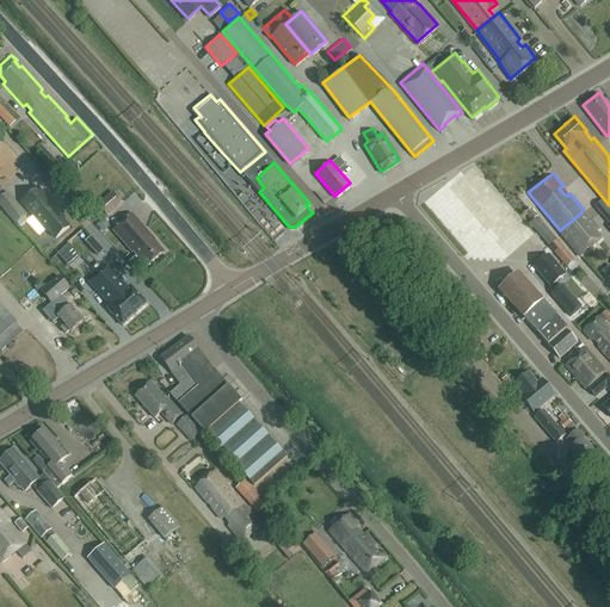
[(54,235),(67,224),(57,214),(60,211),(37,185),(19,199),(44,228),(45,227),(54,235)]
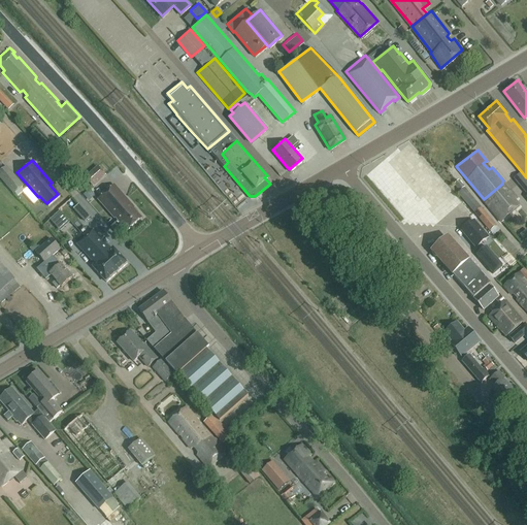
[(1,167),(0,166),(0,176),(12,191),(21,184),(4,164),(1,167)]
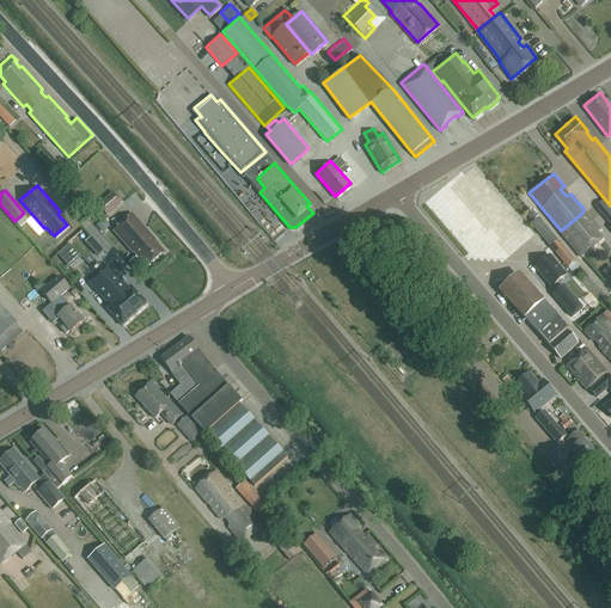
[(99,201),(108,212),(121,201),(112,190),(99,201)]
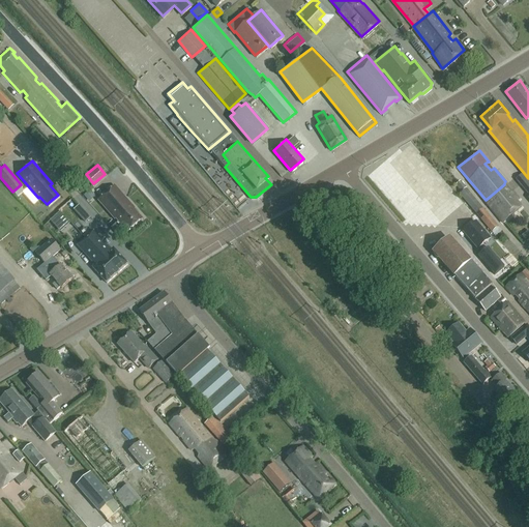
[(380,177),(394,193),(404,185),(388,169),(380,177)]
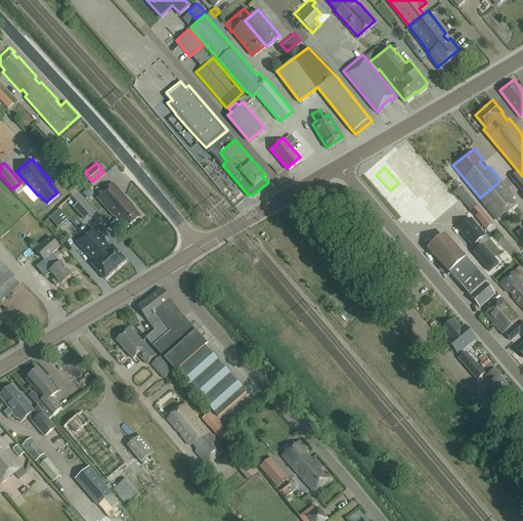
[(522,196),(522,178),(517,172),(511,177),(522,191),(521,193),(522,196)]
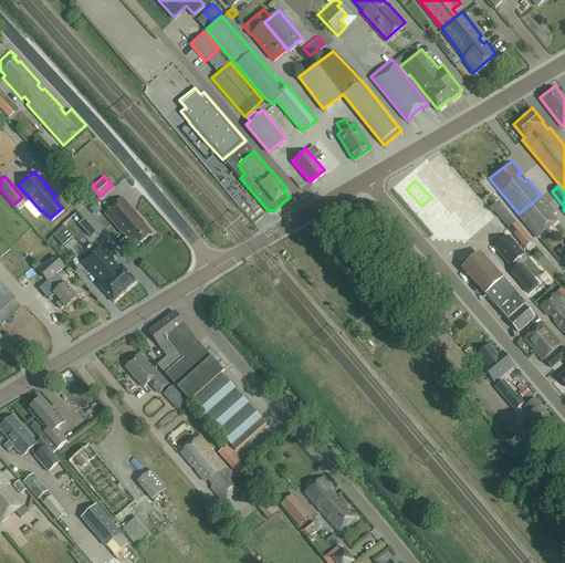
[(491,190),(485,195),(492,202),(488,207),(503,226),(505,223),(524,246),(527,250),(534,243),(531,239),(497,198),(498,198),(491,190)]
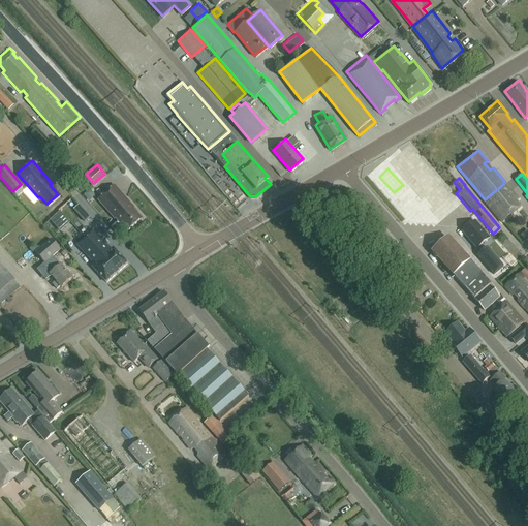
[(141,216),(128,203),(129,202),(113,183),(97,197),(113,216),(114,215),(118,219),(125,227),(126,228),(141,216)]
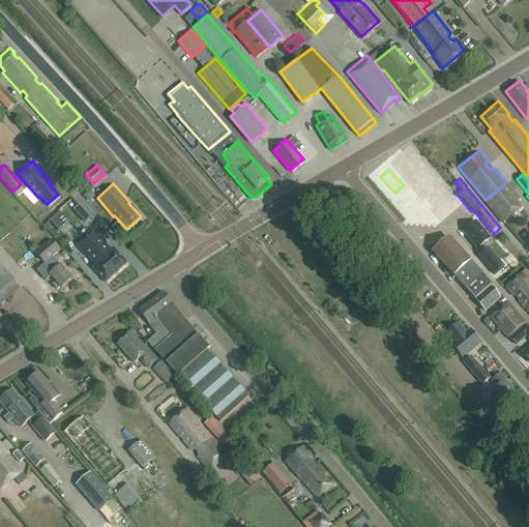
[(504,184),(486,200),(502,221),(521,205),(517,199),(519,197),(511,188),(508,189),(504,184)]
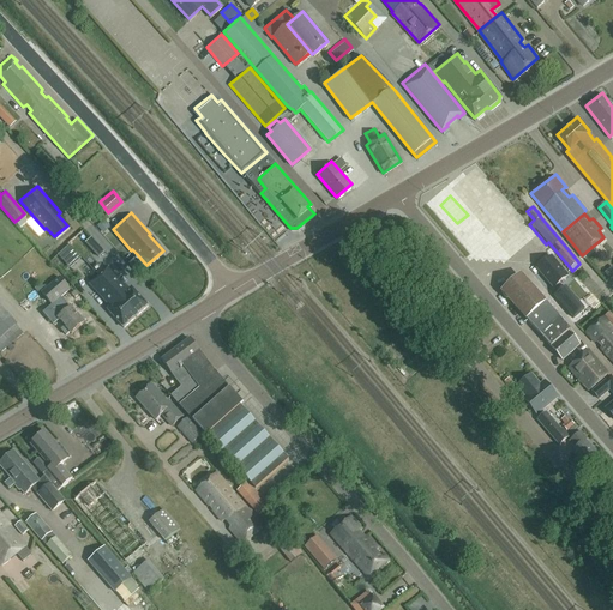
[(68,243),(58,253),(62,258),(71,251),(77,258),(79,255),(68,243)]
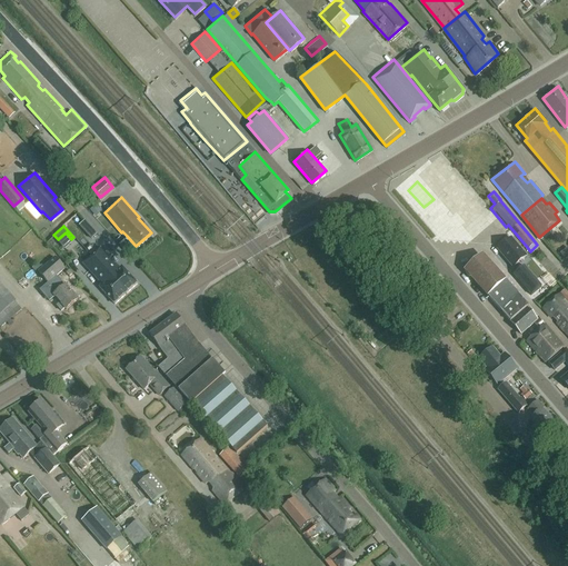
[(91,228),(86,232),(90,237),(96,232),(91,228)]
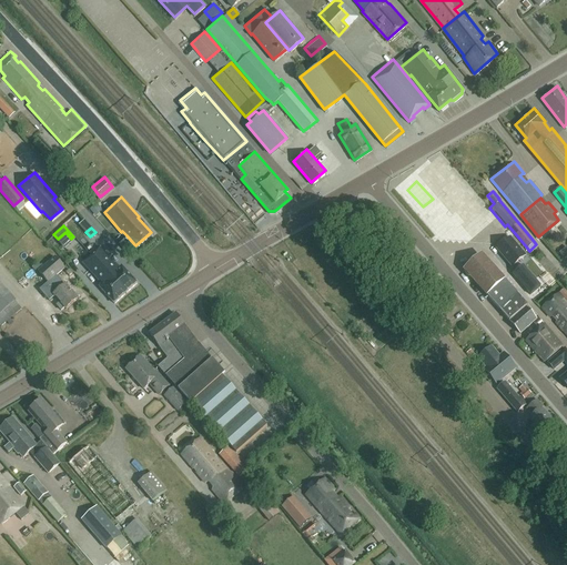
[(510,264),(524,253),(509,234),(495,246),(510,264)]
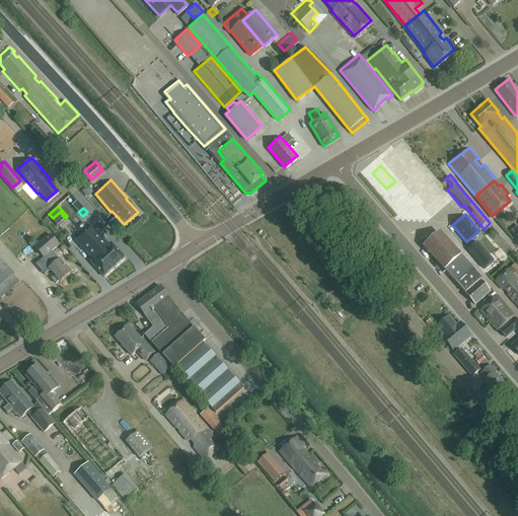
[(116,215),(108,221),(116,229),(123,223),(116,215)]
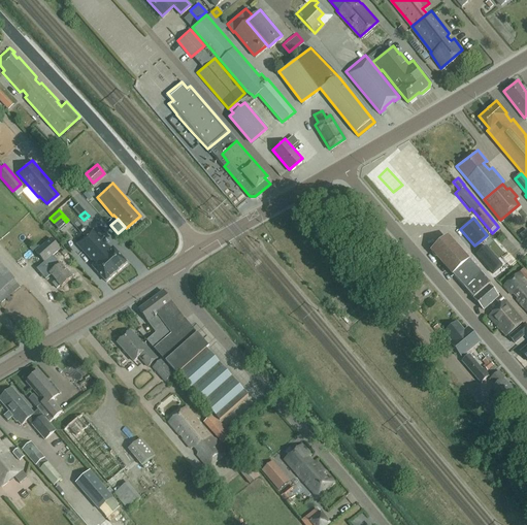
[(85,236),(117,270),(128,262),(113,247),(110,249),(94,228),(85,236)]
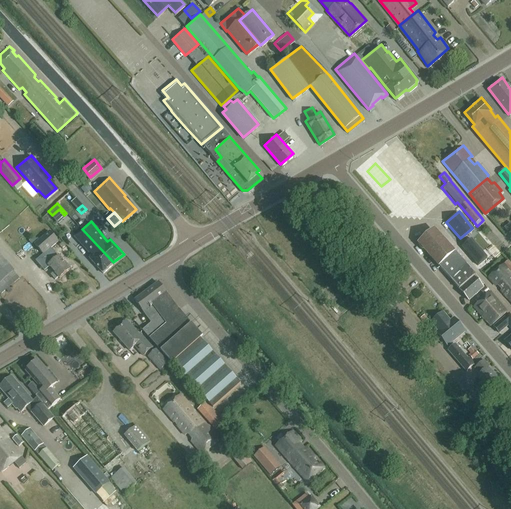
[(435,260),(443,253),(450,246),(439,234),(434,229),(432,228),(417,241),(427,251),(435,260)]
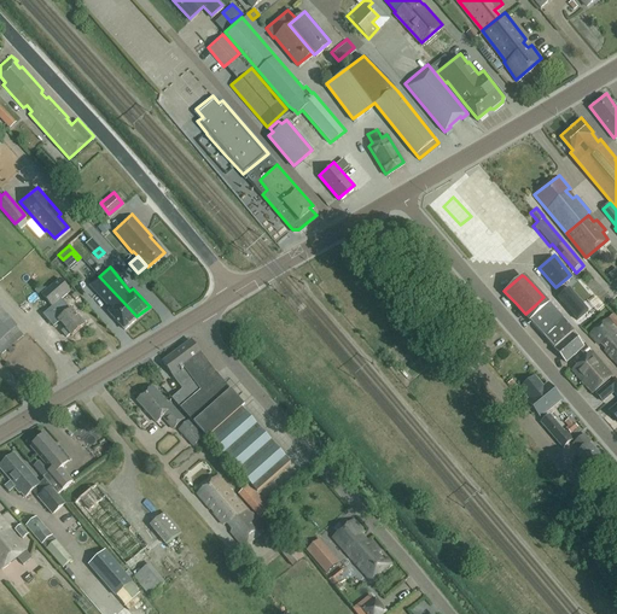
[(50,304),(59,296),(69,287),(58,276),(40,292),(50,304)]
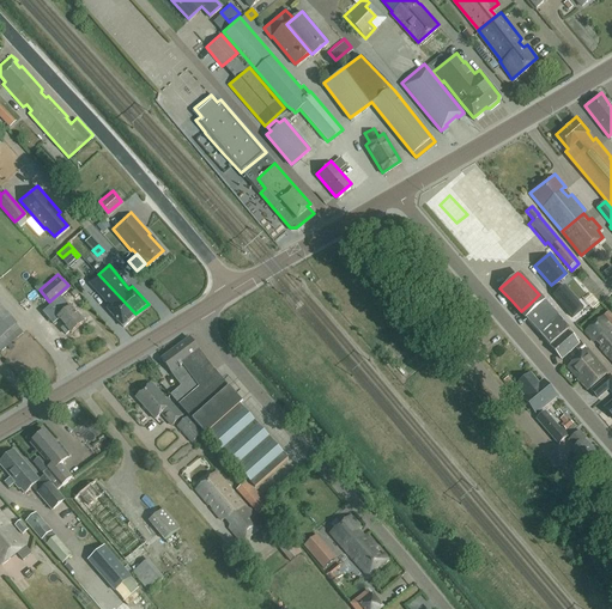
[(105,305),(122,323),(135,314),(98,274),(91,280),(109,303),(105,305)]
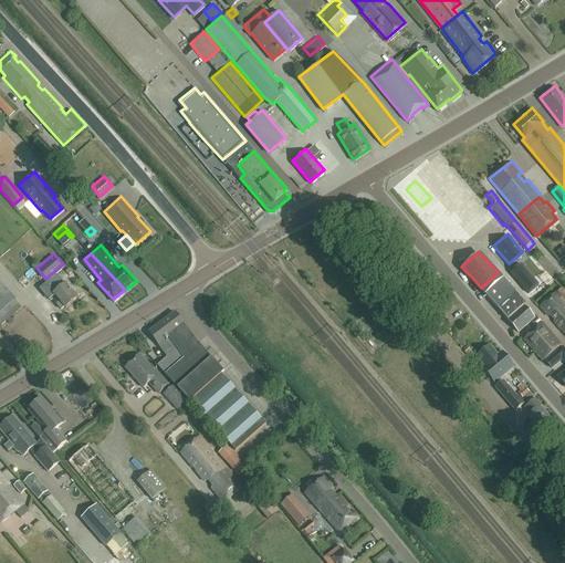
[(510,272),(527,292),(537,283),(519,263),(510,272)]
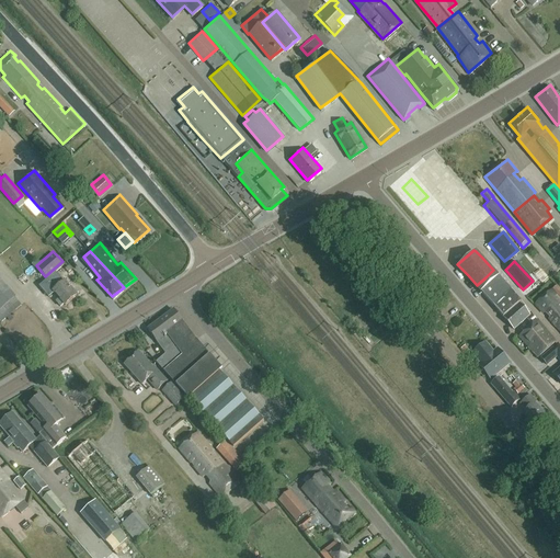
[(54,269),(45,276),(55,286),(52,289),(64,303),(76,293),(64,279),(63,280),(54,269)]
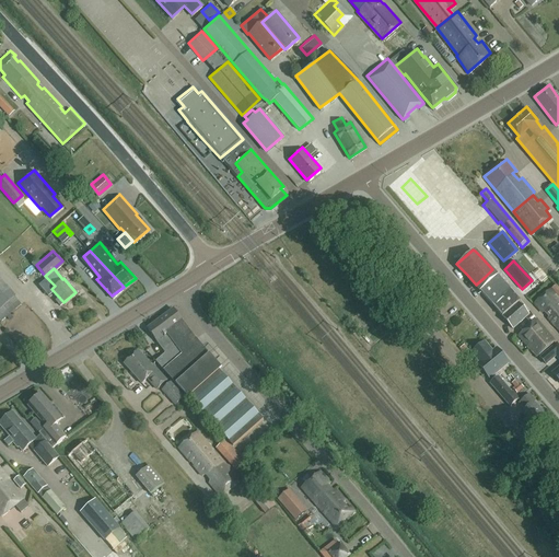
[(492,303),(510,288),(496,273),(492,269),(485,277),(476,285),(492,303)]
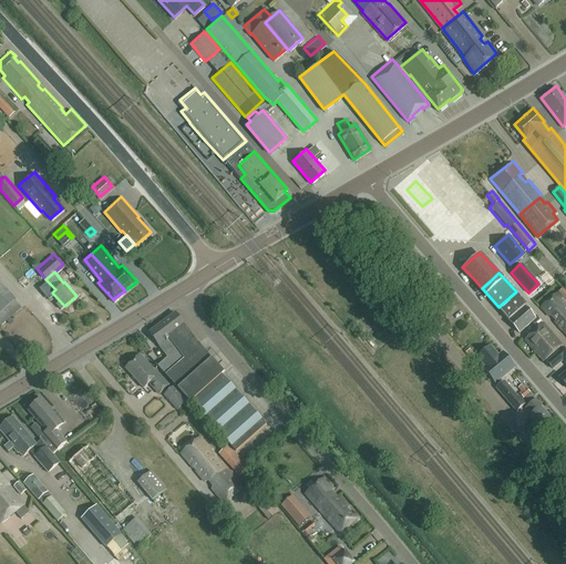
[(0,297),(9,290),(0,280),(0,297)]
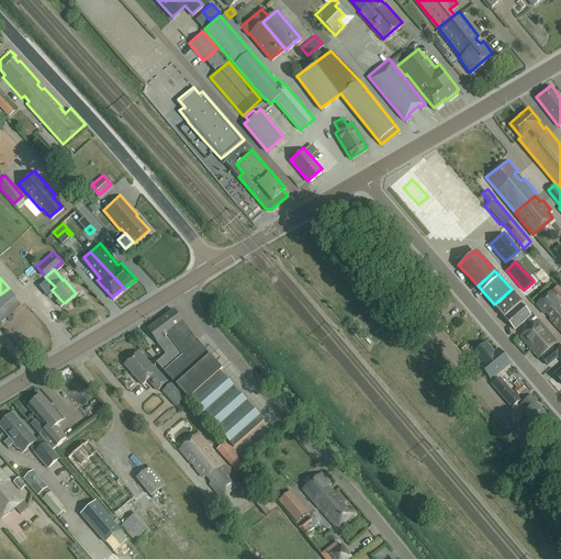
[(0,321),(20,303),(14,295),(9,288),(0,294),(0,321)]
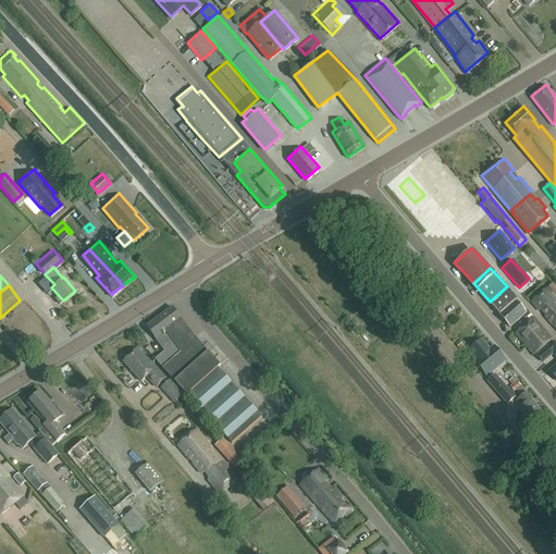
[(555,295),(546,285),(530,299),(538,309),(540,308),(544,312),(543,315),(555,329),(555,295)]
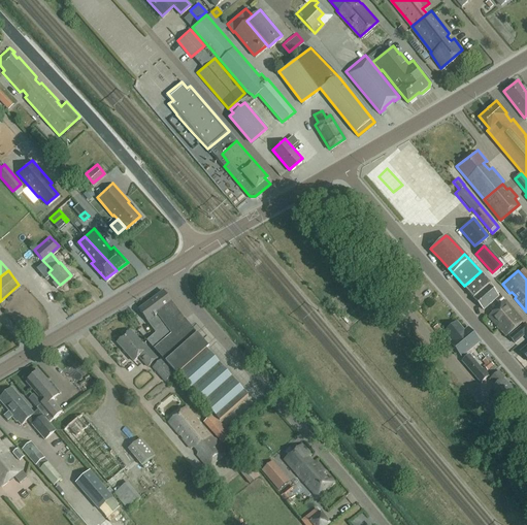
[(483,307),(497,294),(487,283),(489,282),(482,272),(481,271),(464,286),(483,307)]
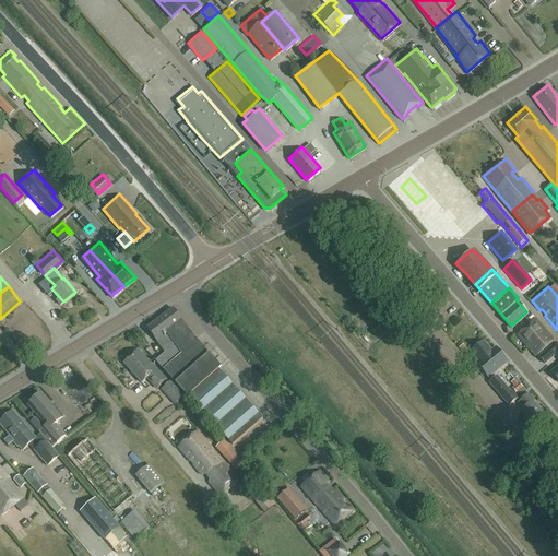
[(234,444),(236,441),(264,416),(220,365),(191,331),(171,306),(146,326),(156,339),(155,339),(164,351),(155,358),(186,393),(234,444)]
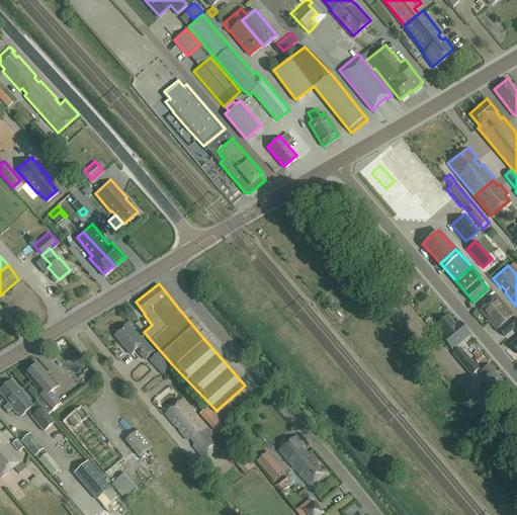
[(495,328),(499,325),(509,316),(512,313),(495,293),(479,309),(495,328)]
